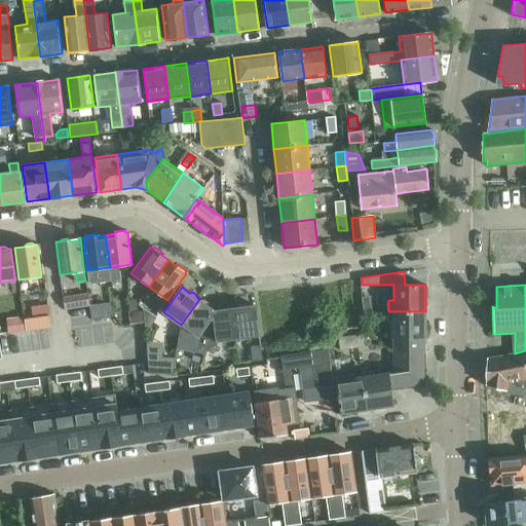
[(87,294),(64,298),(66,309),(89,305),(89,304),(87,294)]
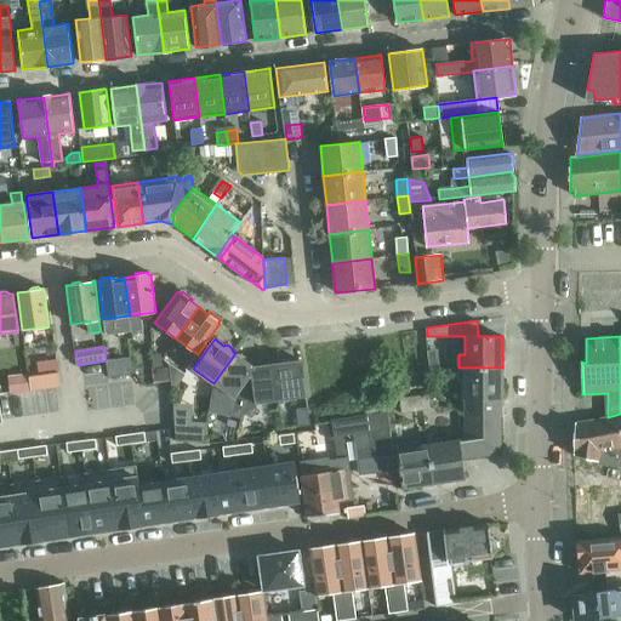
[(160,351),(151,352),(152,365),(163,364),(160,351)]
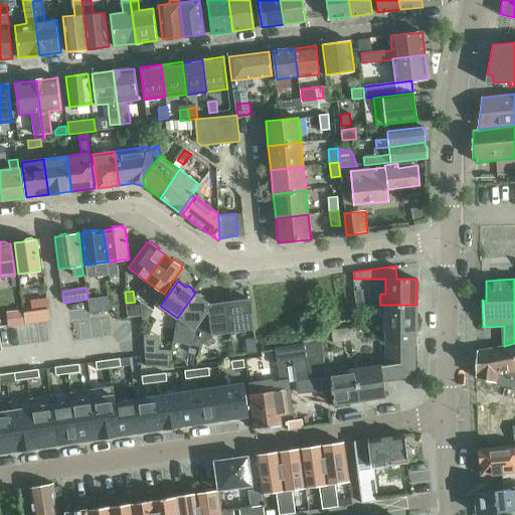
[(189,345),(200,347),(202,336),(210,305),(204,300),(204,297),(200,294),(196,295),(195,293),(177,318),(174,330),(191,338),(189,345)]
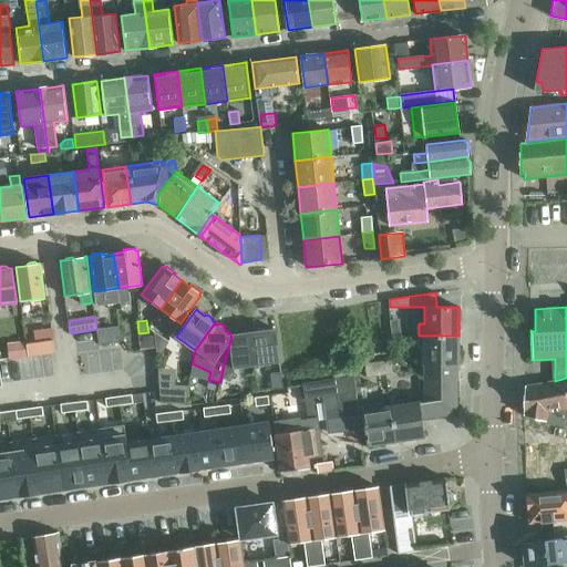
[(96,329),(99,342),(120,339),(117,326),(96,328),(96,329)]
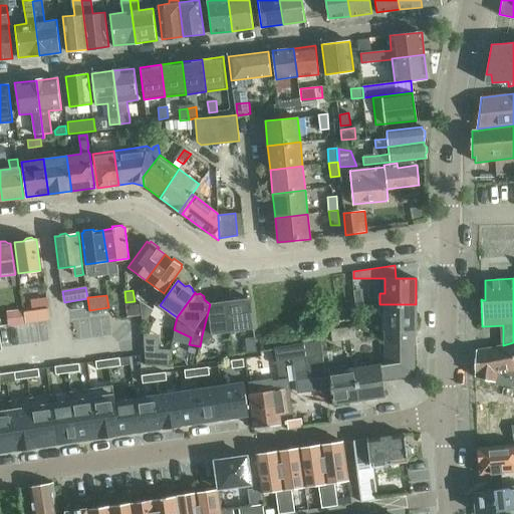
[(231,301),(229,301),(233,331),(253,329),(250,299),(240,300),(237,297),(233,298),(231,301)]
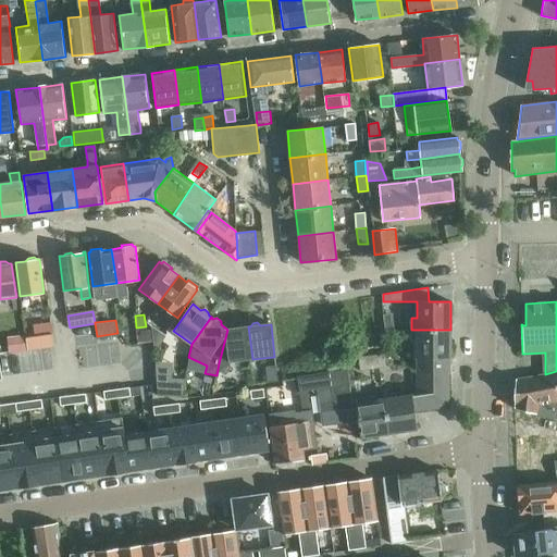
[(235,329),(227,330),(219,363),(252,359),(248,326),(246,326),(243,324),(237,325),(235,329)]
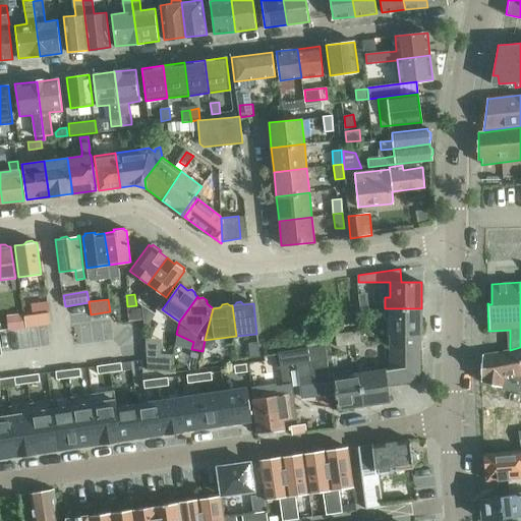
[(156,314),(140,305),(143,327),(147,326),(156,314)]
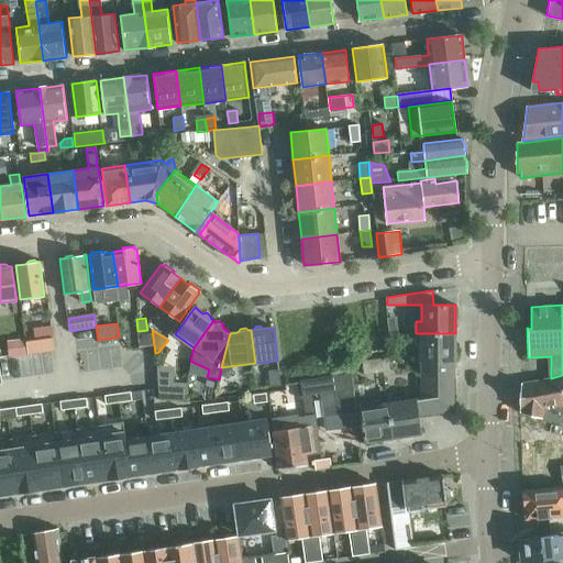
[(151,333),(139,334),(140,345),(153,344),(151,333)]
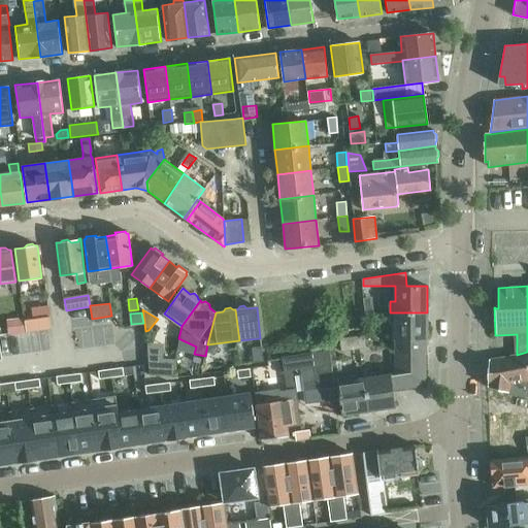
[(390,312),(390,323),(395,323),(395,339),(396,339),(426,340),(427,340),(427,312),(390,312)]
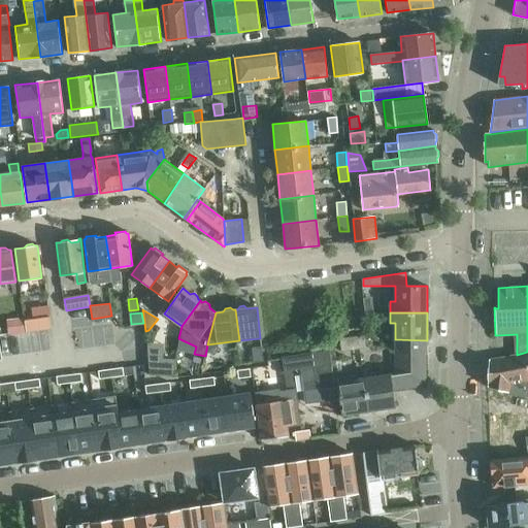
[(50,317),(25,320),(26,332),(51,328),(50,317)]
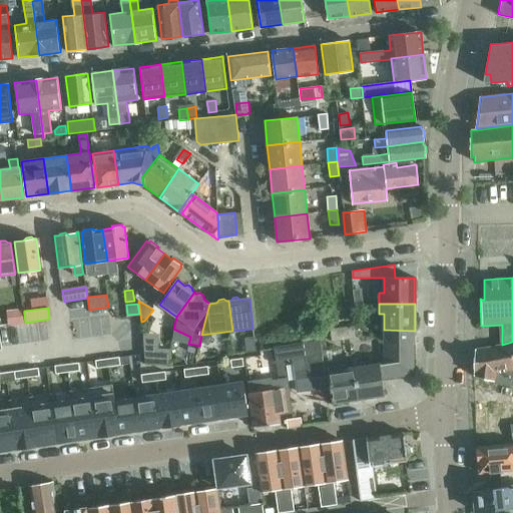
[(24,322),(23,310),(7,311),(8,324),(24,322)]
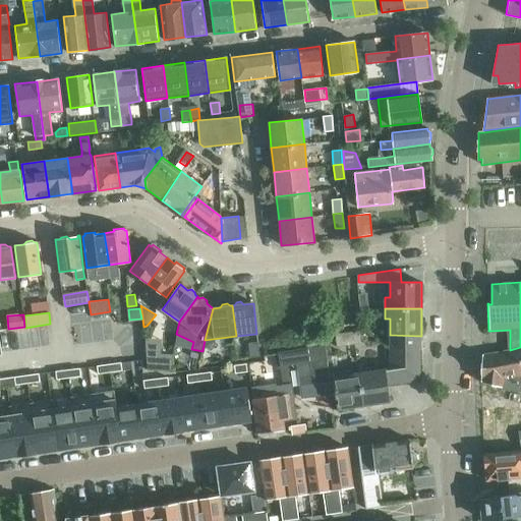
[(358,331),(347,333),(349,345),(360,344),(358,331)]
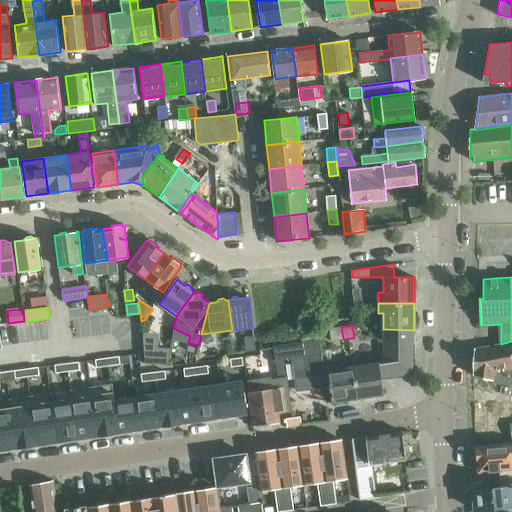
[(343,339),(341,327),(329,328),(331,341),(343,339)]
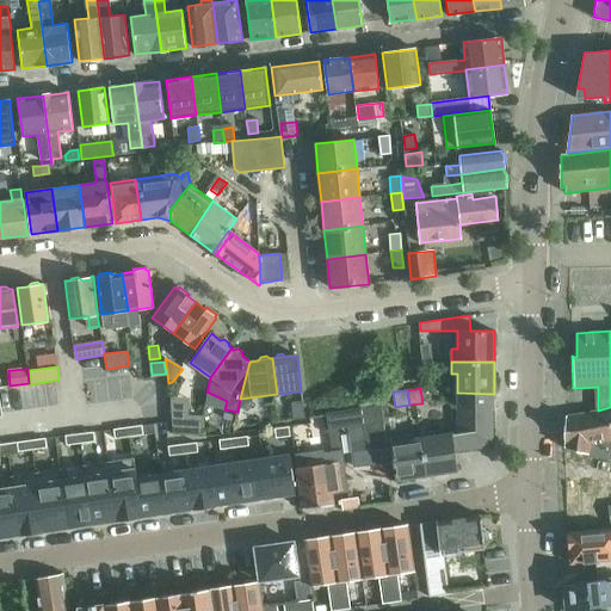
[(458,393),(458,407),(493,407),(493,394),(458,393)]
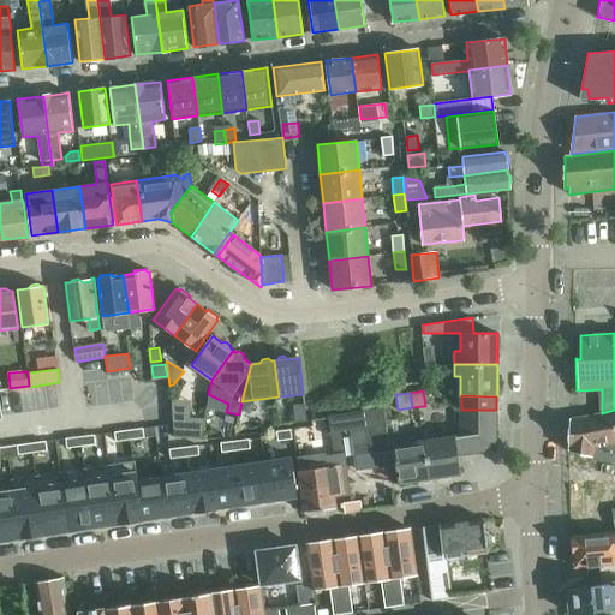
[(306,421),(305,404),(293,405),(296,422),(306,421)]
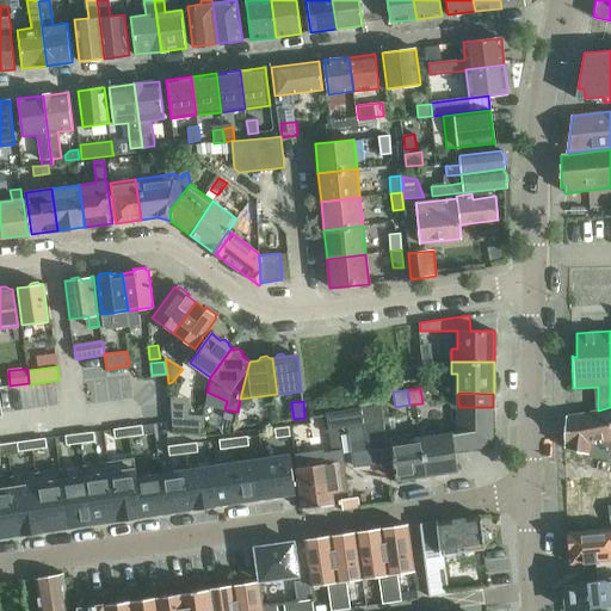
[(328,430),(347,427),(352,454),(356,452),(357,458),(388,454),(387,448),(388,448),(383,417),(381,405),(326,413),(328,430)]
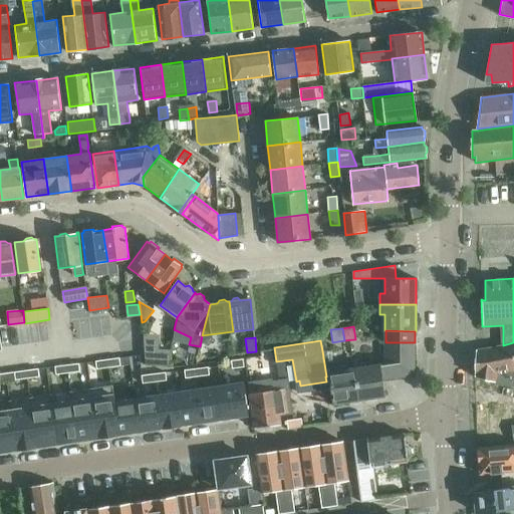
[(386,342),(384,363),(380,364),(382,380),(415,375),(415,342),(386,342)]
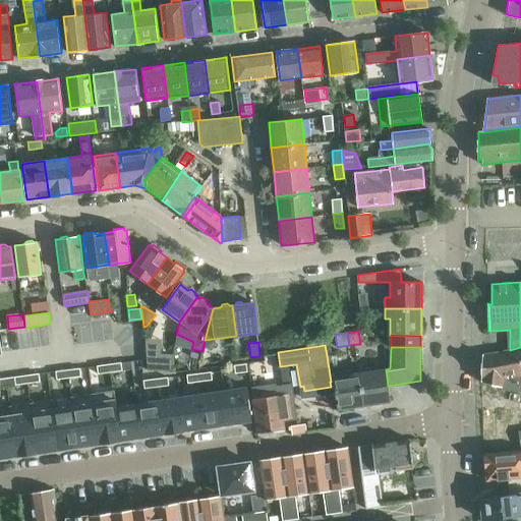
[(520,347),(510,350),(482,355),(481,382),(502,387),(501,389),(518,393),(517,389),(520,388),(520,347)]
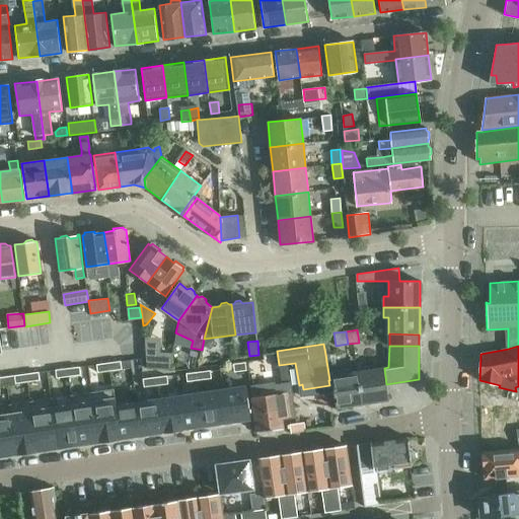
[(121,362),(108,363),(109,371),(122,370),(121,362)]
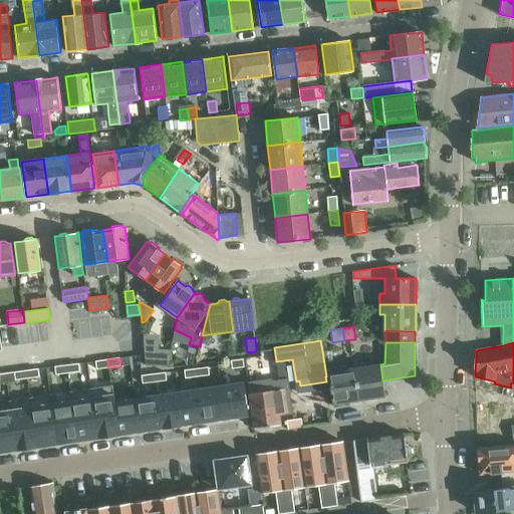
[(107,359),(95,361),(96,369),(108,367),(107,359)]
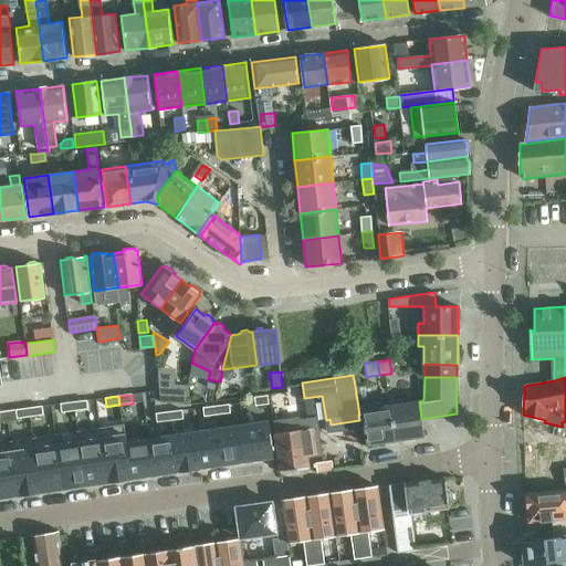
[(268,396),(254,397),(255,406),(269,405),(268,396)]
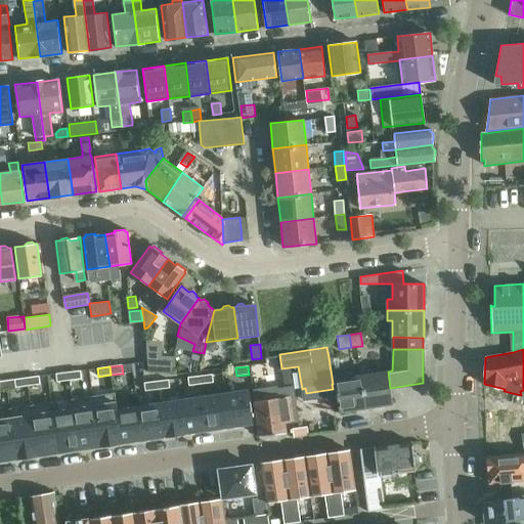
[(360,370),(365,407),(392,403),(390,388),(388,372),(388,370),(373,373),(372,369),(360,370)]
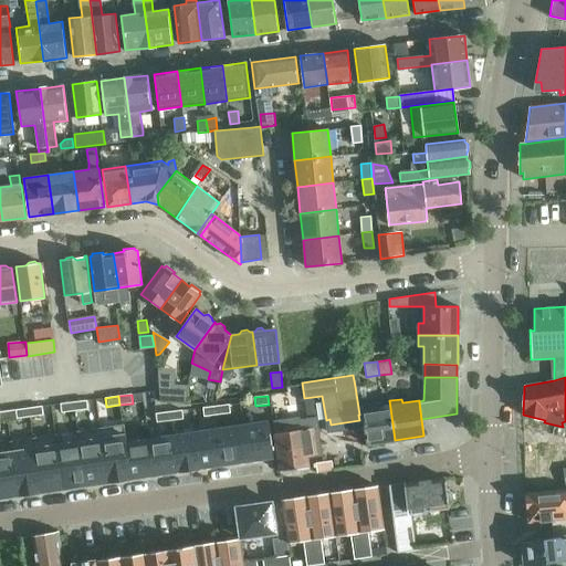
[(87,400),(74,402),(75,411),(88,409),(87,400)]
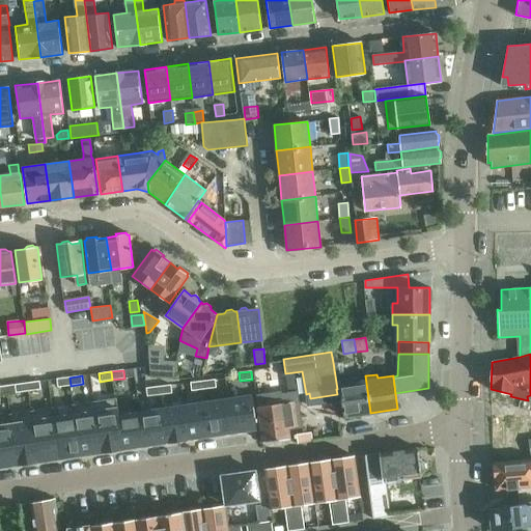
[(370,413),(365,375),(355,378),(355,382),(339,384),(342,400),(344,417),(370,413)]
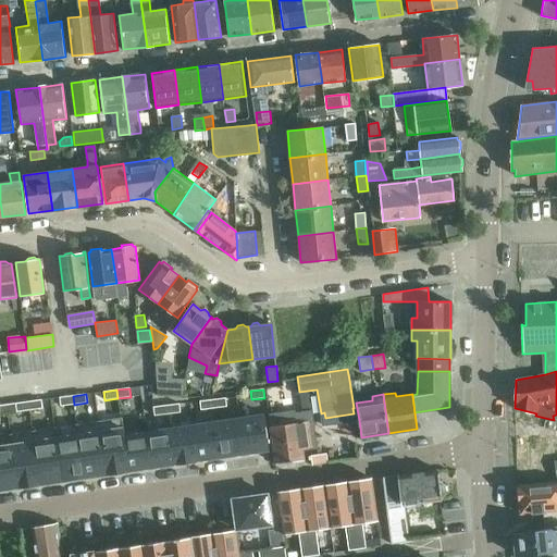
[(73,396),(60,397),(61,406),(74,405),(73,396)]
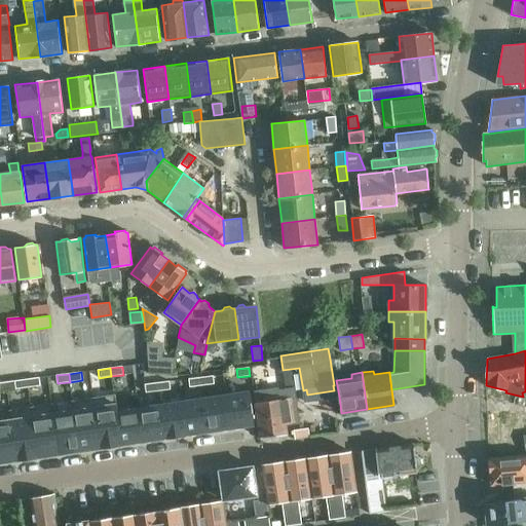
[(214,376),(201,377),(202,385),(215,384),(214,376)]
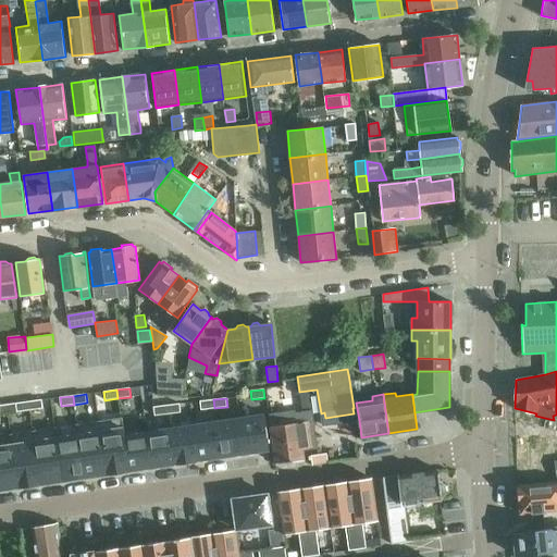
[(41,399),(28,401),(29,410),(42,408),(41,399)]
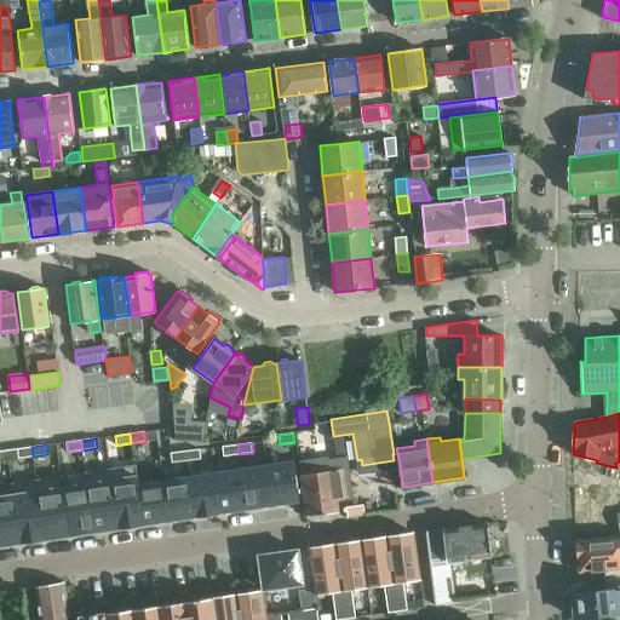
[(237,445),(223,447),(224,457),(239,454),(237,445)]
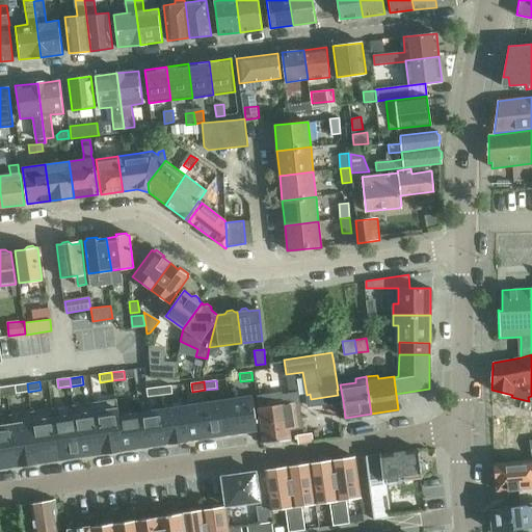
[(27,383),(15,386),(16,394),(28,392),(27,383)]
